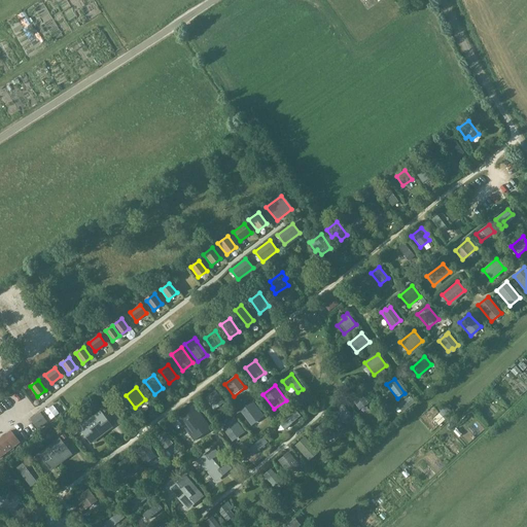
[(205,398),(214,411),(224,403),(215,390),(205,398)]
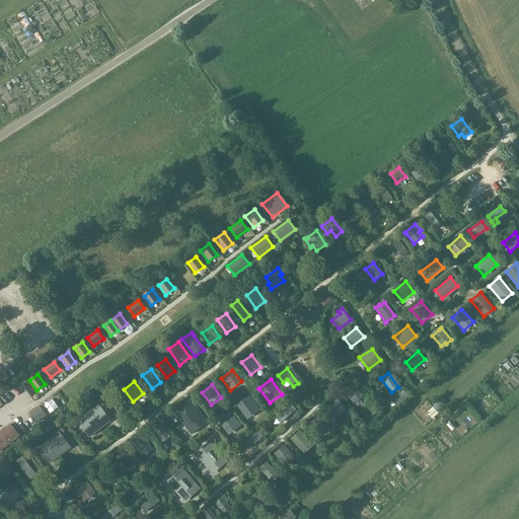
[(344,391),(354,403),(363,396),(353,384),(344,391)]
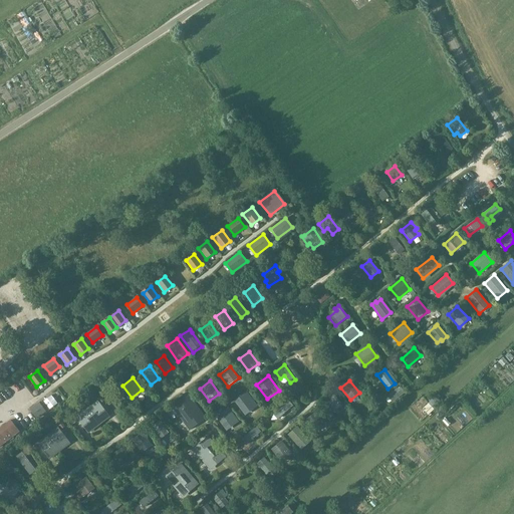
[(234,401),(245,416),(257,406),(246,392),(234,401)]
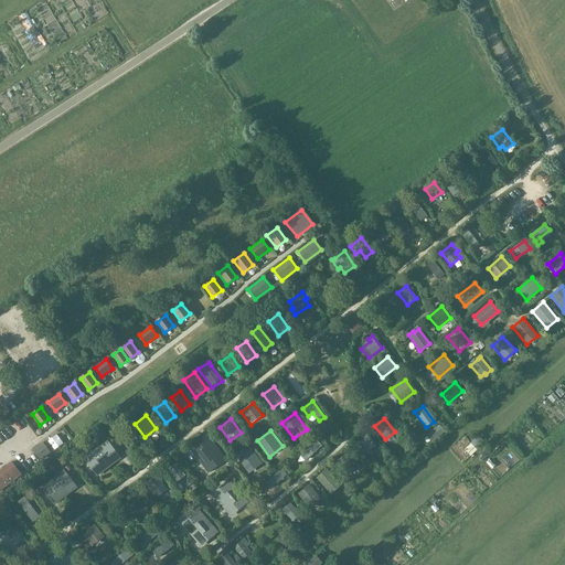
[(189,448),(199,461),(217,447),(208,434),(189,448)]
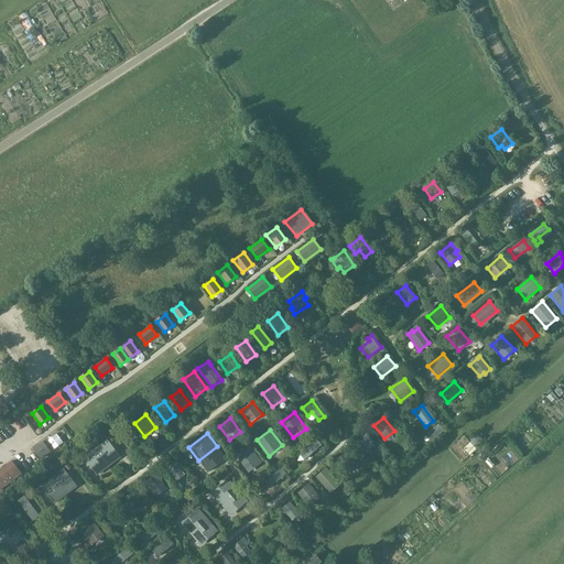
[(357,441),(367,454),(377,445),(367,433),(357,441)]
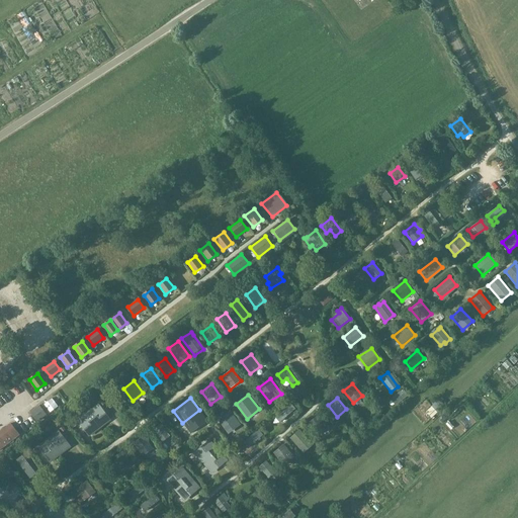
[(98,404),(87,413),(100,429),(111,421),(98,404)]
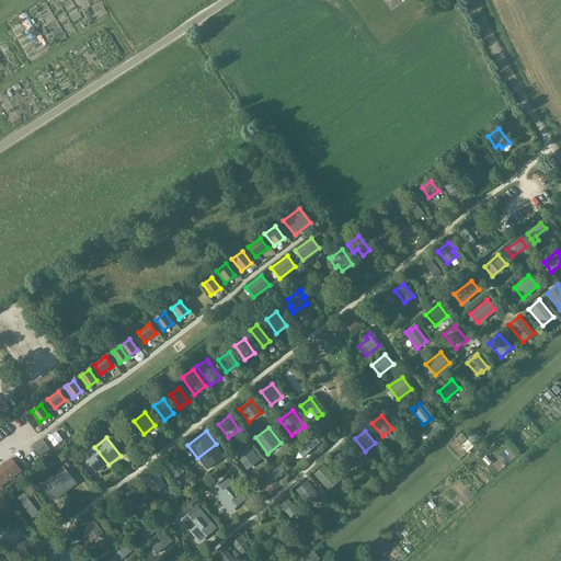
[(33,446),(41,456),(49,449),(42,439),(33,446)]
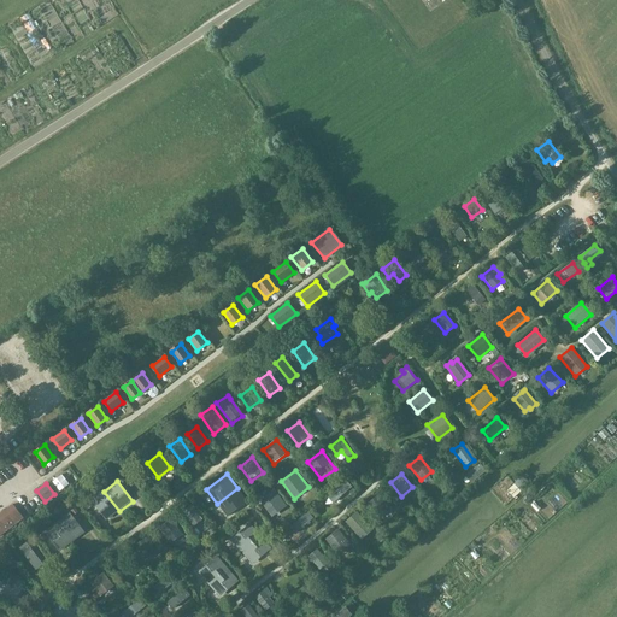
[(238,488),(217,504),(228,517),(248,501),(238,488)]
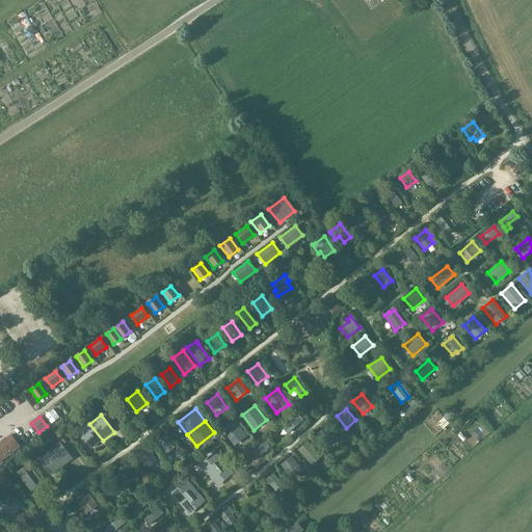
[(223,430),(234,446),(246,436),(236,421),(223,430)]
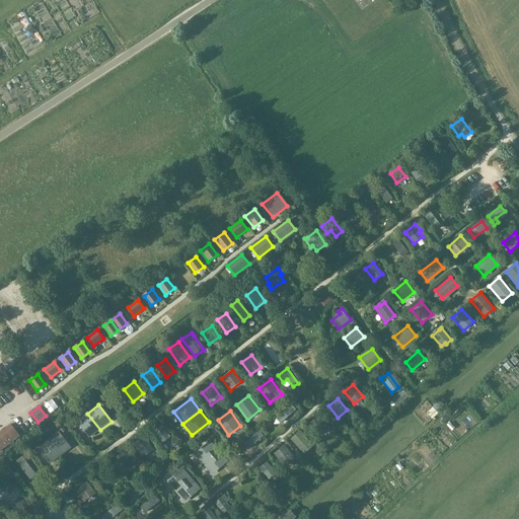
[(76,422),(89,438),(100,430),(87,414),(76,422)]
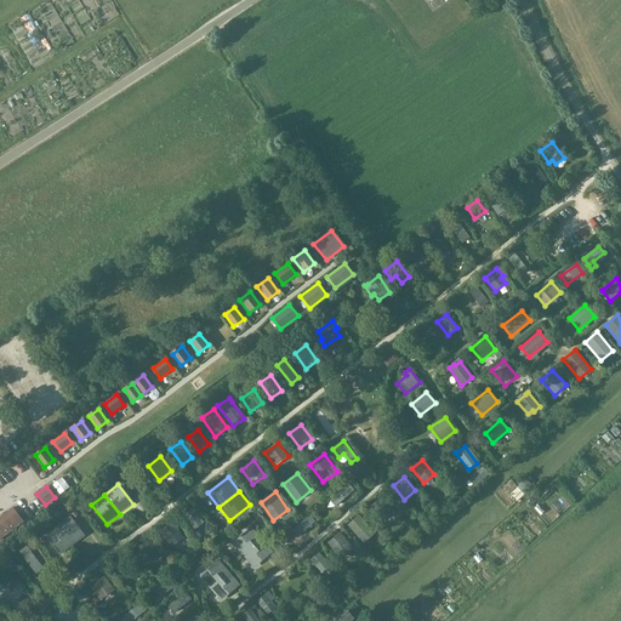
[(369,507),(381,523),(393,513),(381,499),(369,507)]
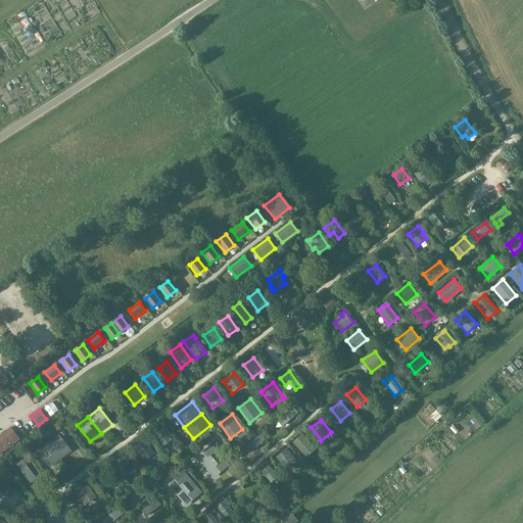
[(0,435),(0,455),(20,439),(10,427),(0,435)]
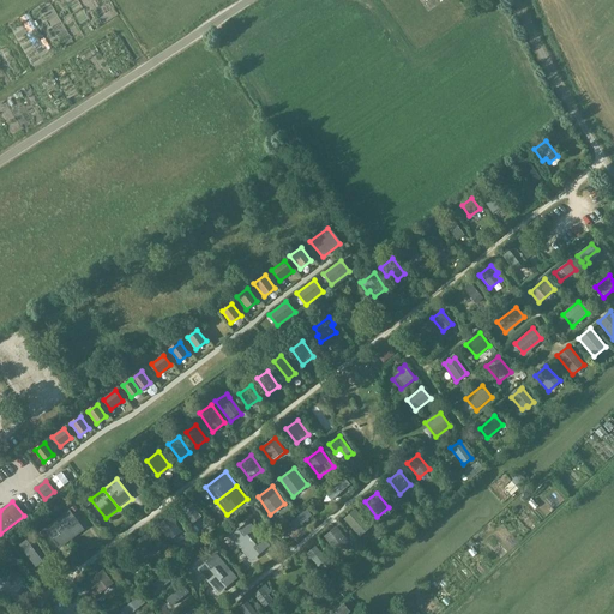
[(180,510),(191,524),(202,517),(191,503),(180,510)]
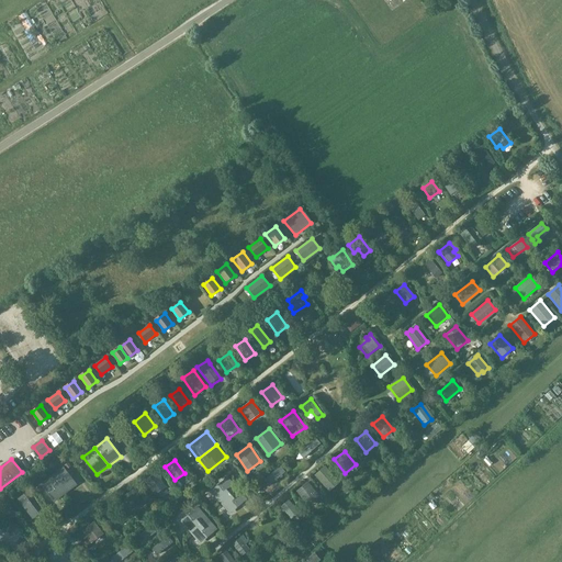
[(340,482),(325,465),(314,475),(329,492),(340,482)]
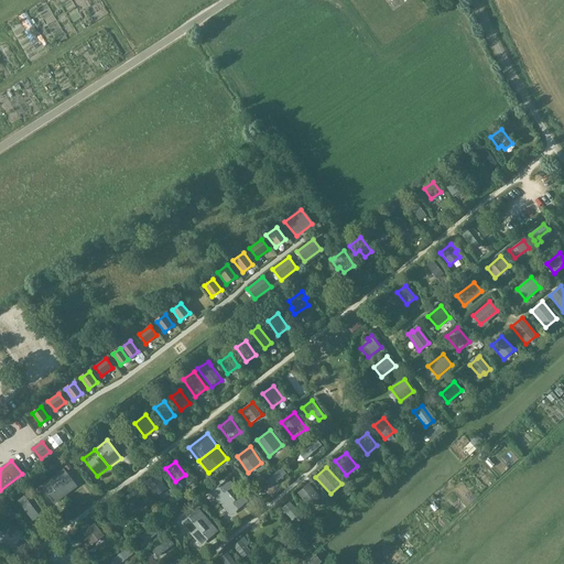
[(63,469),(52,478),(66,496),(77,487),(63,469)]
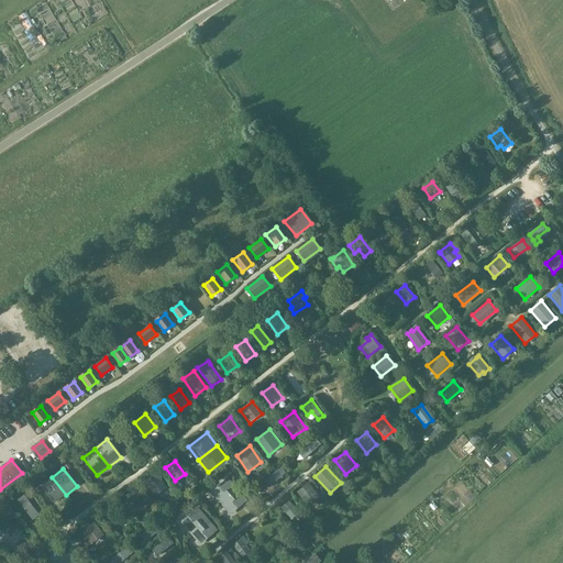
[(145,482),(155,496),(166,488),(156,474),(145,482)]
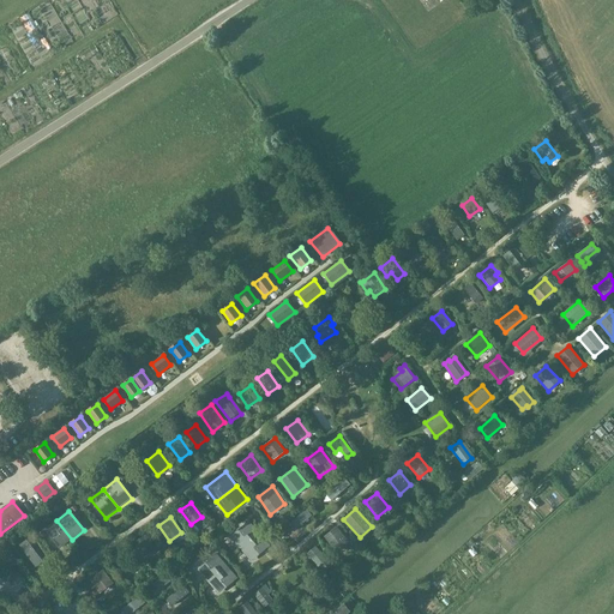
[(59,549),(72,540),(56,521),(43,530),(59,549)]
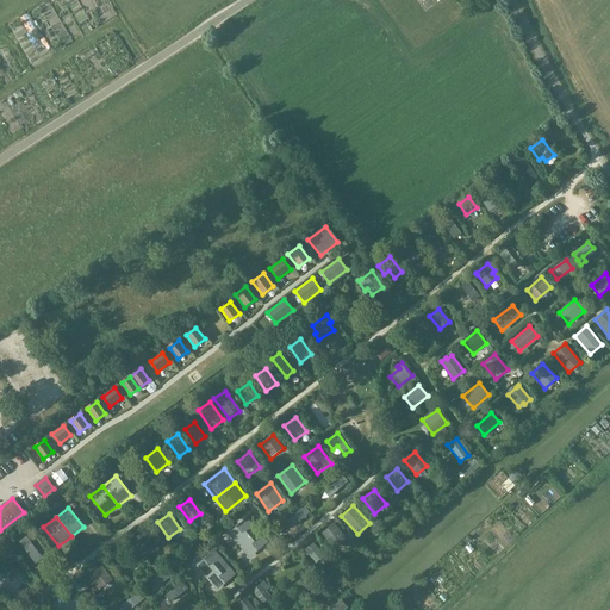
[(230,536),(238,546),(257,530),(247,518),(234,529),(236,531),(230,536)]
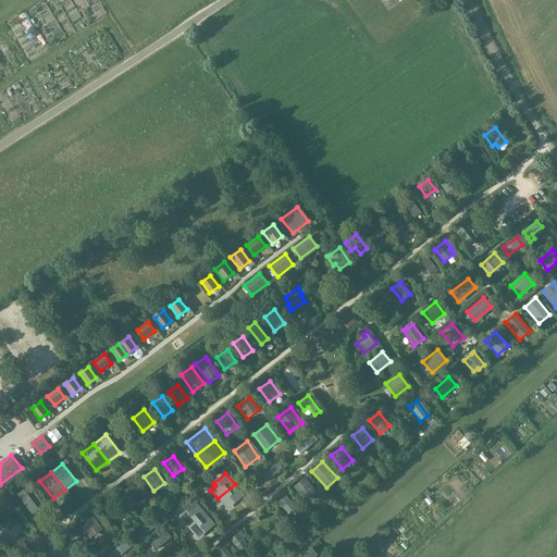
[(294,487),(305,502),(317,493),(305,478),(294,487)]
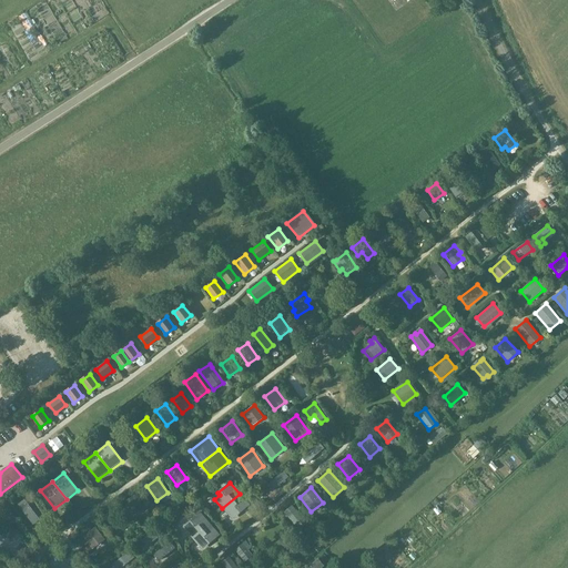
[(237,516),(250,505),(240,494),(222,508),(230,517),(235,513),(237,516)]
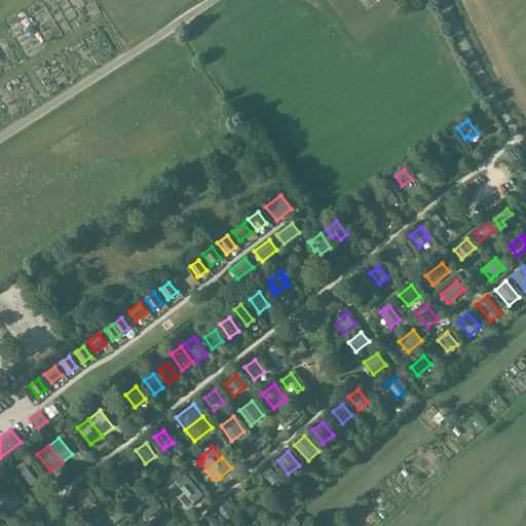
[(114,465),(122,478),(133,471),(124,458),(114,465)]
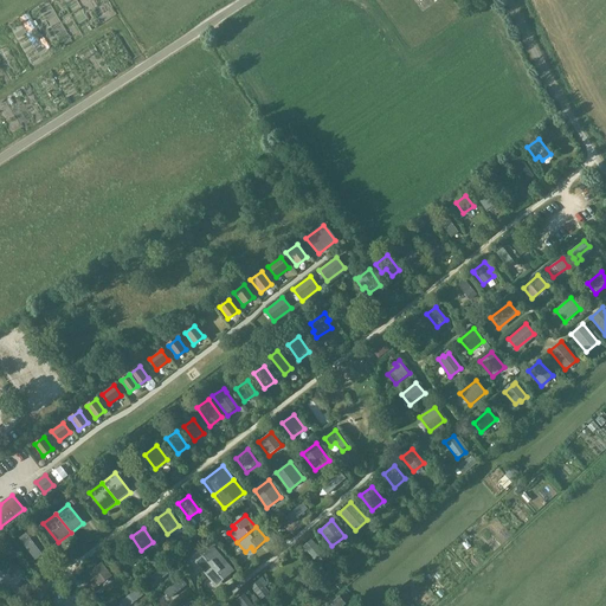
[(302,547),(314,561),(322,554),(311,540),(302,547)]
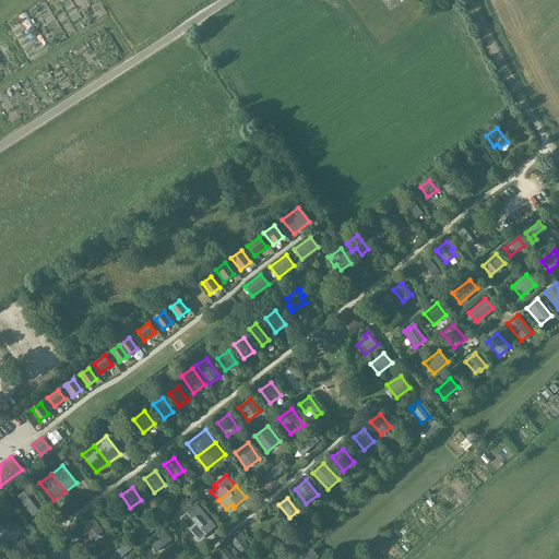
[(99,510),(109,523),(118,516),(109,503),(99,510)]
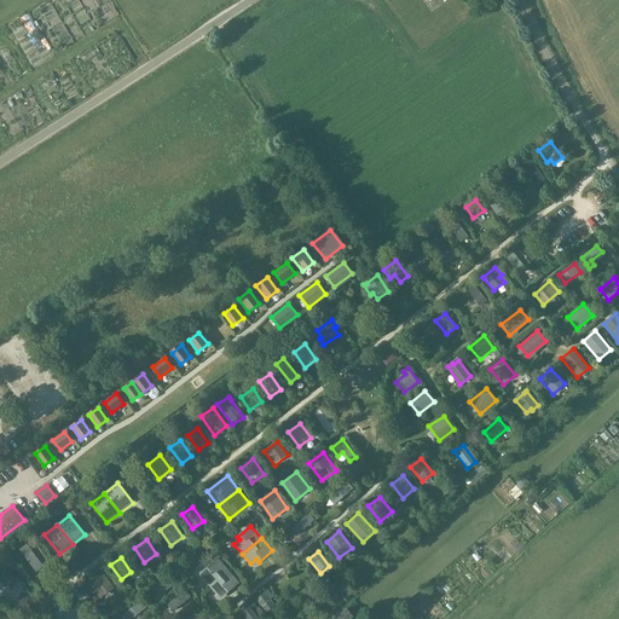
[(198,576),(208,585),(226,568),(218,559),(198,576)]
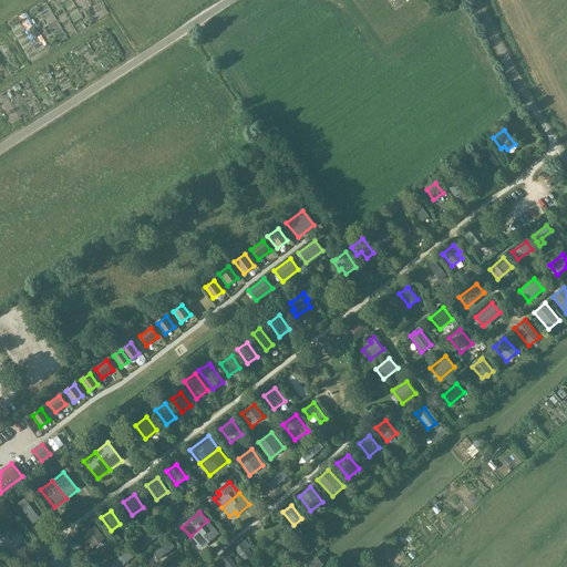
[(207,521),(191,536),(202,549),(219,534),(207,521)]
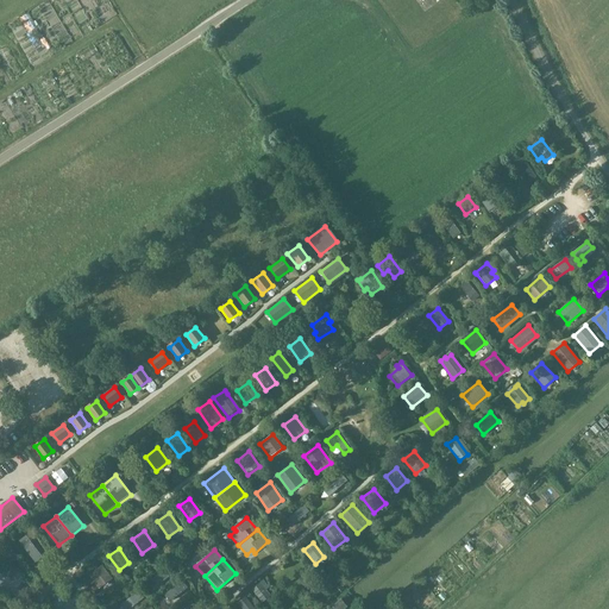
[(88,575),(99,589),(112,579),(102,565),(88,575)]
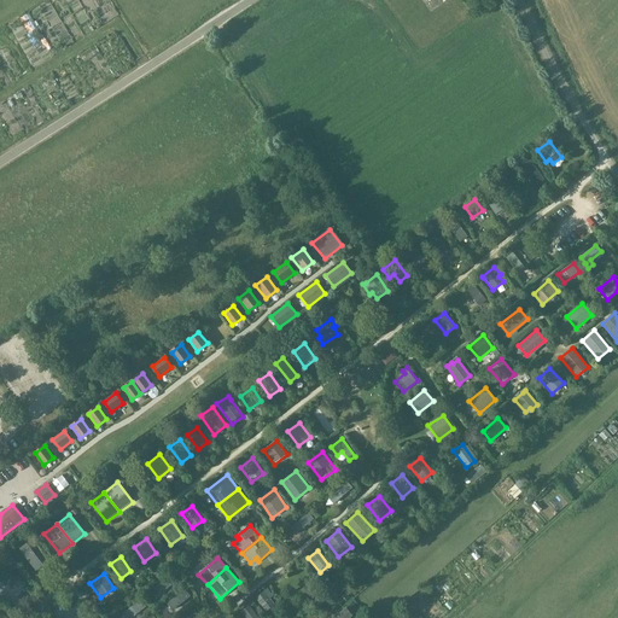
[(75,587),(82,595),(91,589),(82,579),(75,587)]
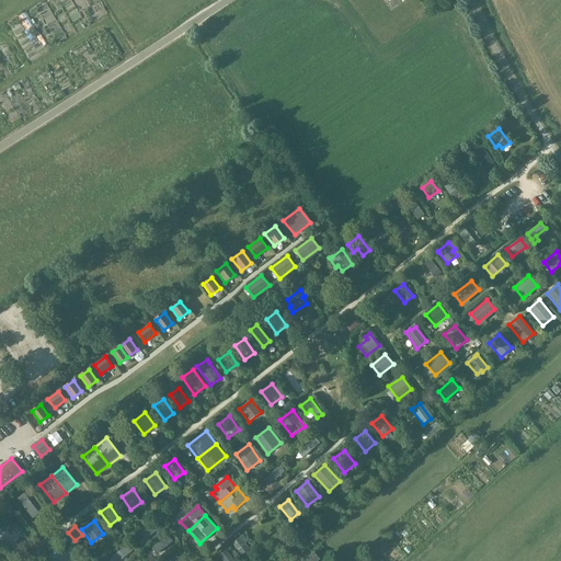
[(242,535),(239,537),(231,544),(241,556),(249,549),(245,544),(248,541),(242,535)]
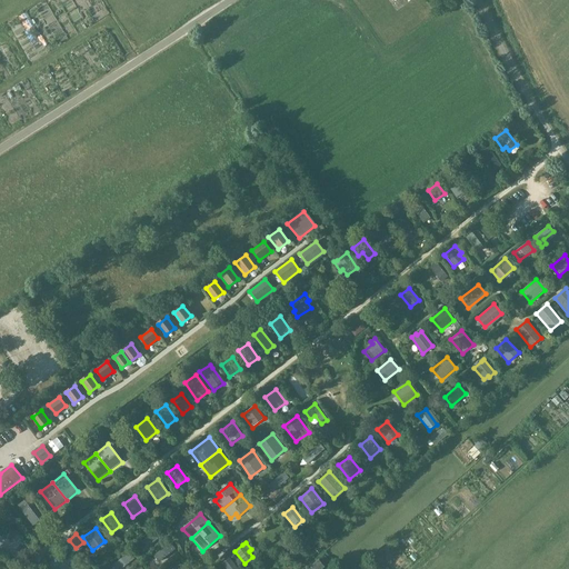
[(319,560),(325,567),(330,562),(323,556),(319,560)]
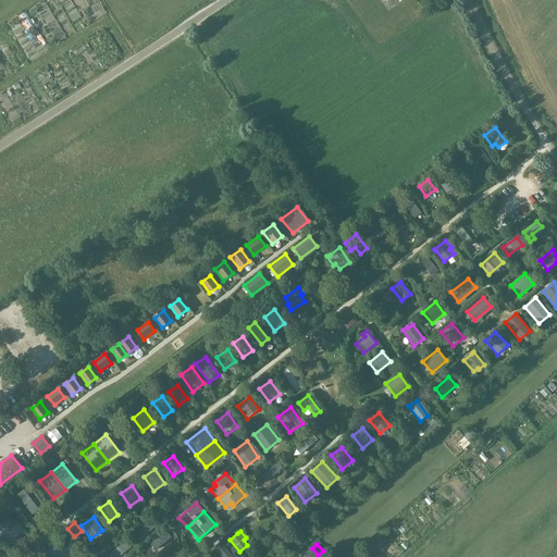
[(218,552),(221,556),(233,556),(224,546),(218,552)]
